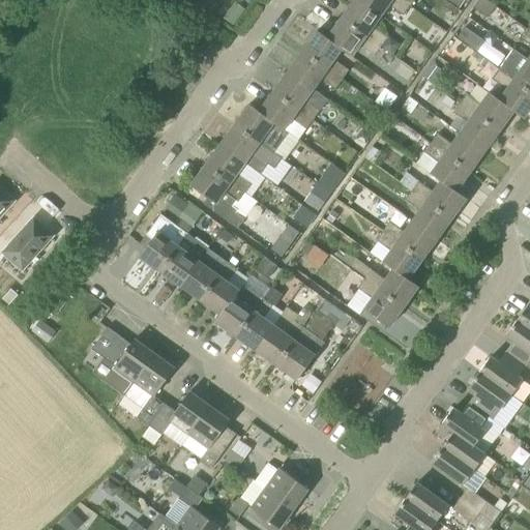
[(212,15),(218,5),(211,0),(206,0),(202,6),(212,15)]
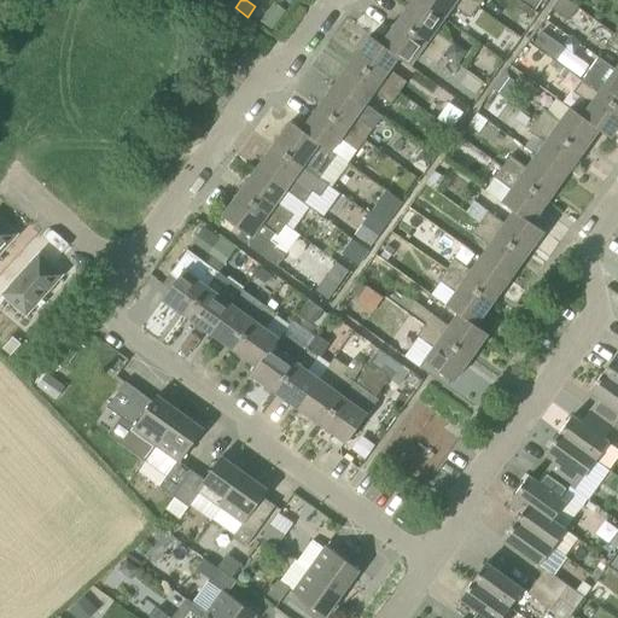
[(413,0),(412,3),(398,22),(445,54),(453,44),(436,31),(445,18),(418,0),(413,0)]
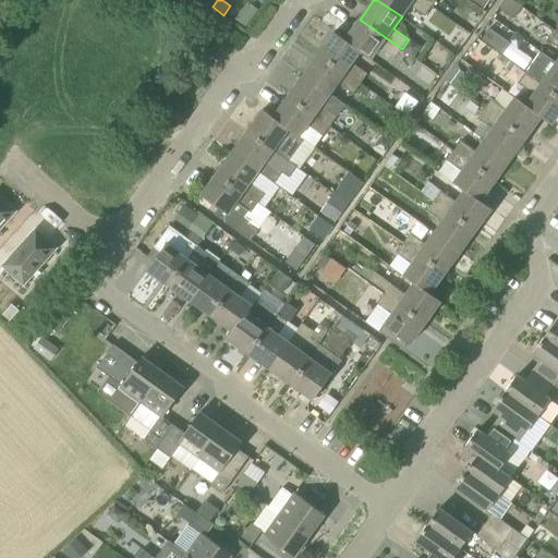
[(423,0),(377,0),(402,16),(410,5),(425,16),(432,7),(423,0)]
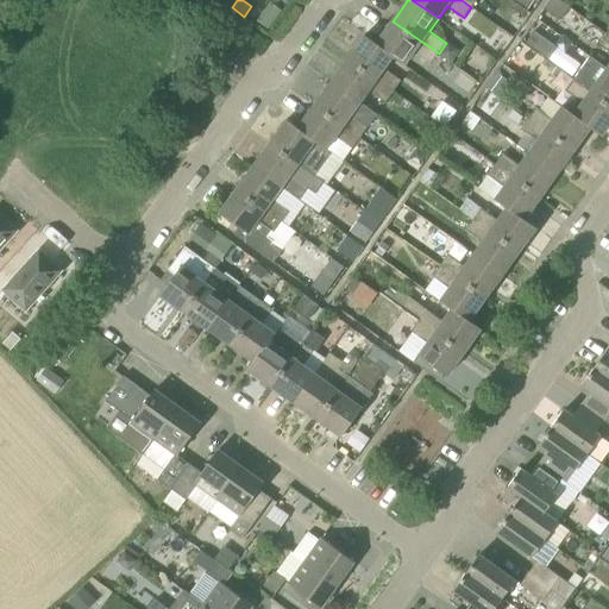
[(559,0),(550,0),(544,10),(560,22),(570,7),(559,0)]
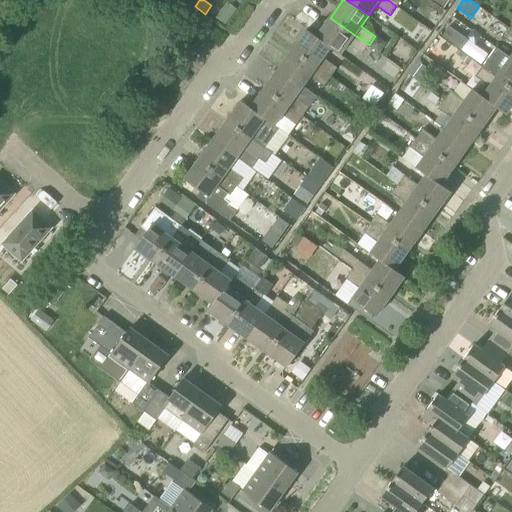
[(316,36),(316,37),(330,48),(340,55),(341,54),(348,44),(362,54),(368,45),(330,18),(316,36)]
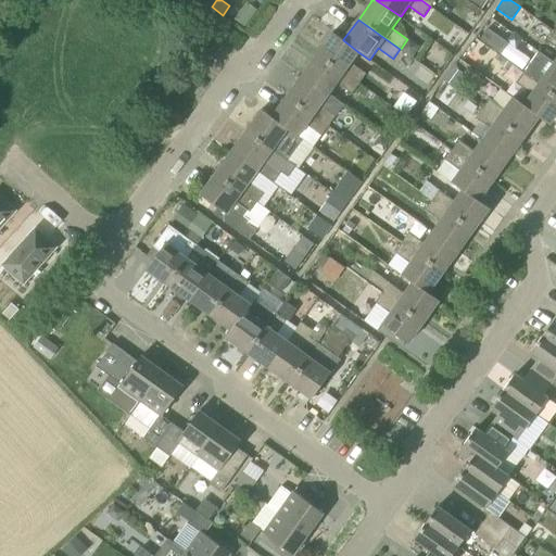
[(333,32),(317,53),(359,84),(366,74),(351,63),(358,52),(343,40),(343,39),(333,32)]
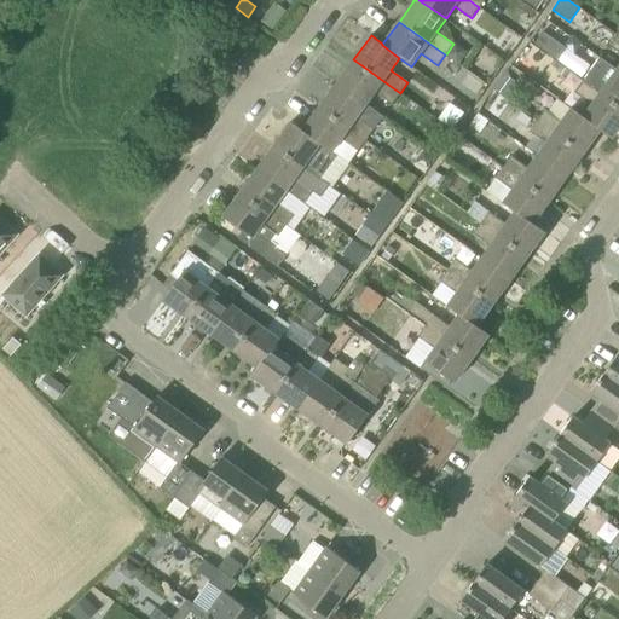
[(446,55),(445,55),(458,64),(467,53),(453,44),(446,55)]
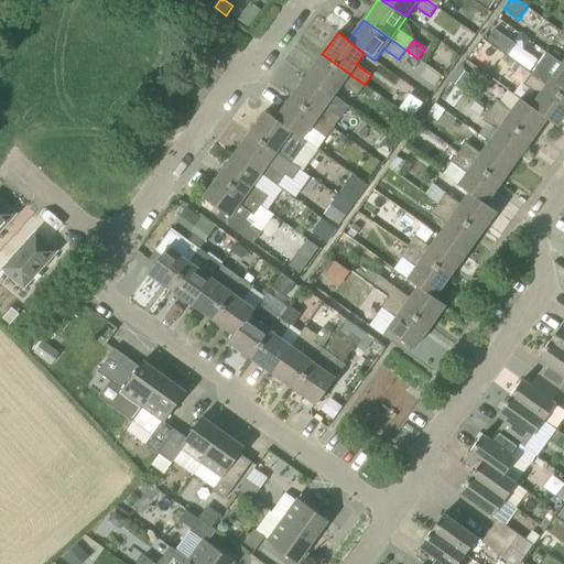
[(539,64),(531,75),(563,98),(563,65),(562,64),(546,53),(539,64)]
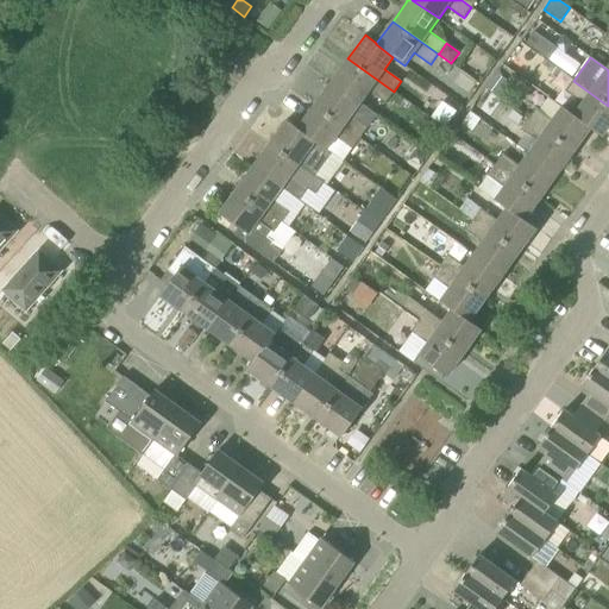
[(394,92),(347,58),(331,82),(360,104),(369,90),(385,102),(394,92)]
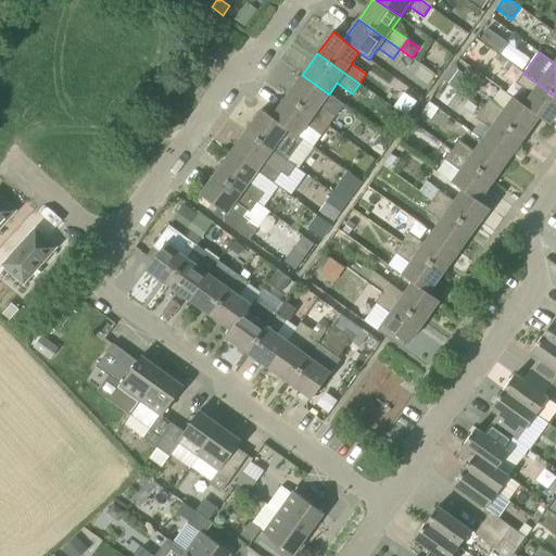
[(490,63),(507,78),(515,68),(497,53),(490,63)]
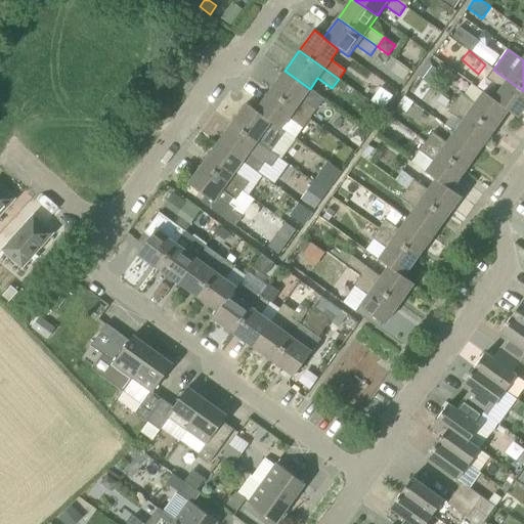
[(396,63),(391,72),(402,80),(408,72),(396,63)]
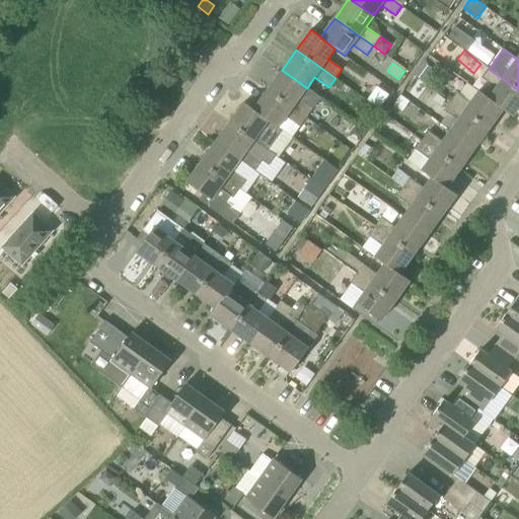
[(425,63),(416,75),(424,81),(433,68),(425,63)]
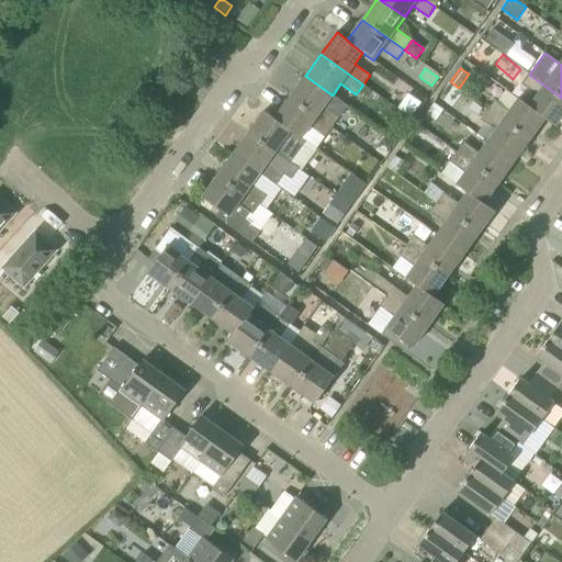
[(529,107),(544,119),(555,126),(561,116),(561,98),(529,75),(523,83),(538,94),(529,107)]
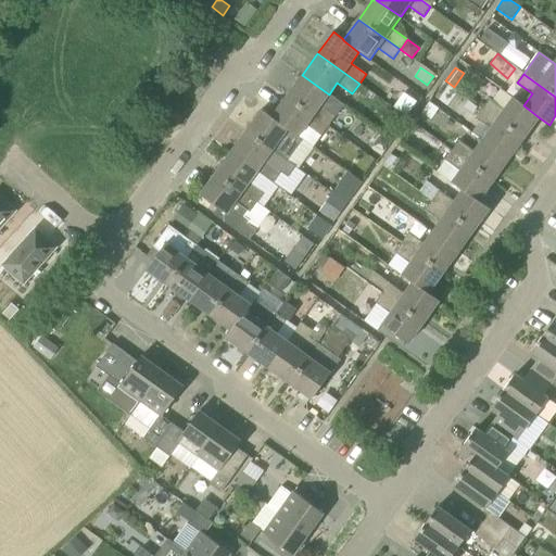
[(302,75),(287,96),(329,126),(336,116),(320,105),(329,95),(302,75)]
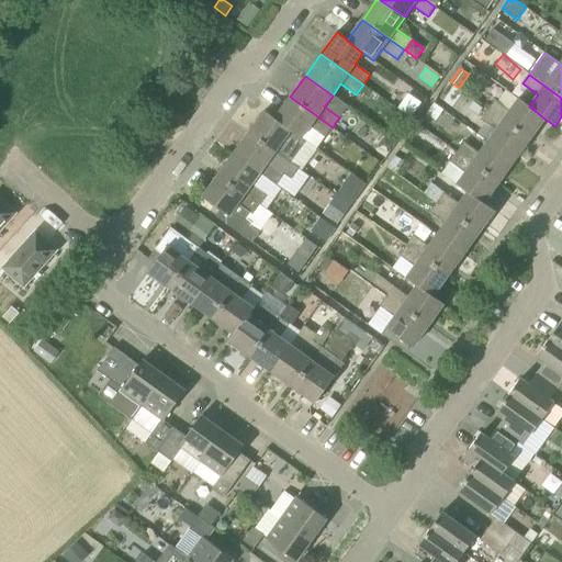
[(408,94),(397,109),(411,119),(420,103),(408,94)]
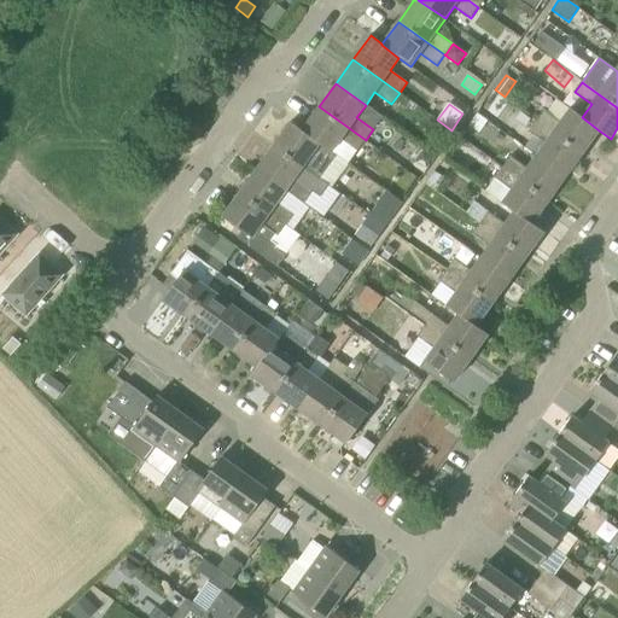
[(320,144),(349,164),(366,140),(319,106),(303,129),(320,144)]
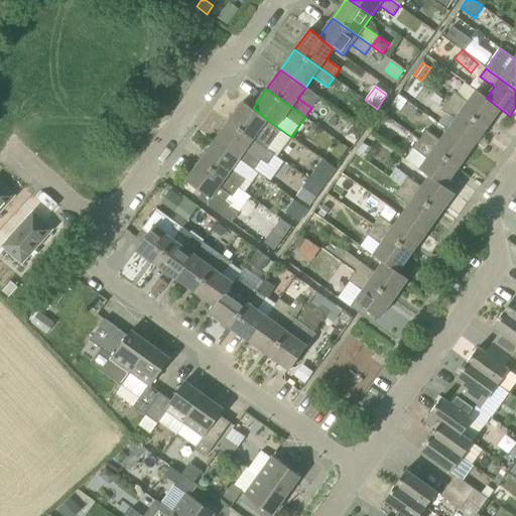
[(500,109),(486,98),(476,91),(469,101),(455,91),(447,101),(487,128),(500,109)]
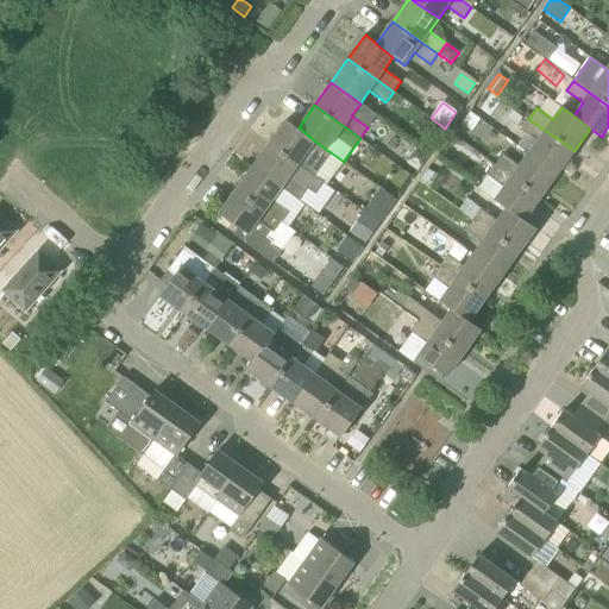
[(287,119),(270,144),(325,183),(327,184),(344,162),(315,142),(299,127),(287,119)]
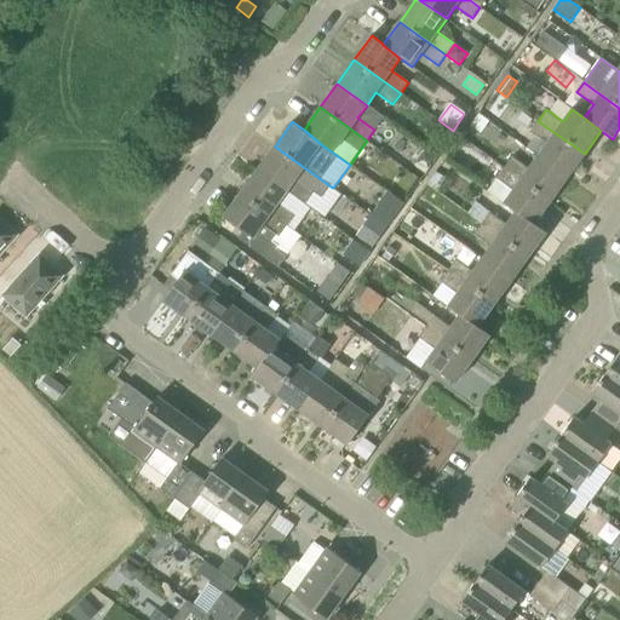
[(538,156),(568,177),(585,154),(538,121),(530,131),(547,143),(538,156)]
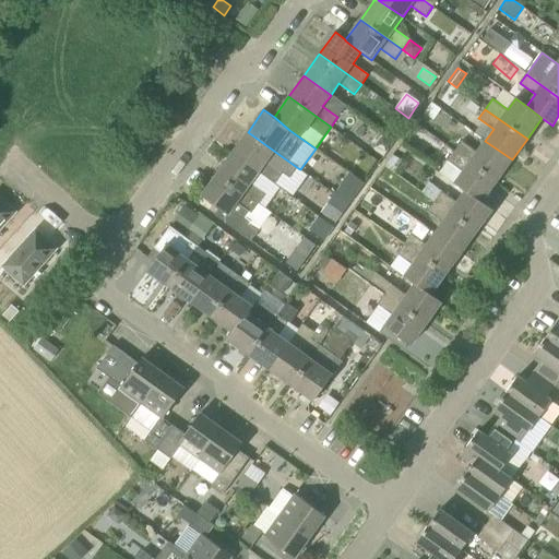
[(248,132),(233,153),(260,173),(278,186),(287,175),(296,181),(302,171),(300,169),(298,168),(248,132)]
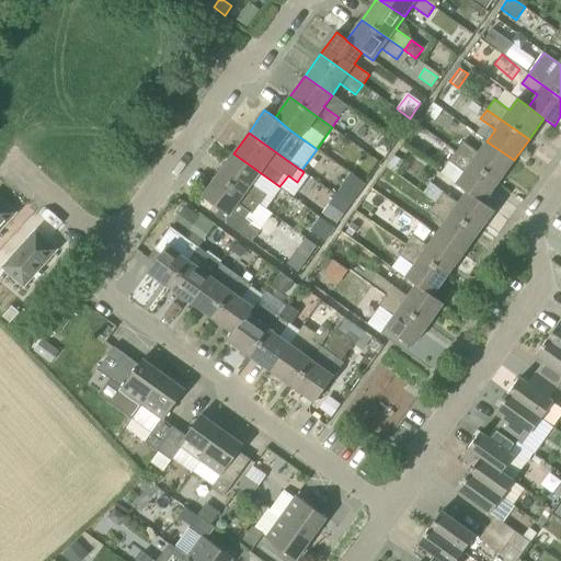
[(385,137),(381,141),(382,149),(387,152),(393,142),(385,137)]
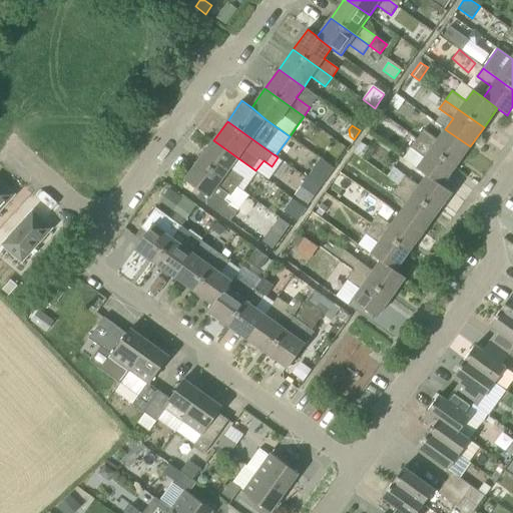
[(418,138),(456,166),(470,146),(445,129),(438,139),(424,129),(418,138)]
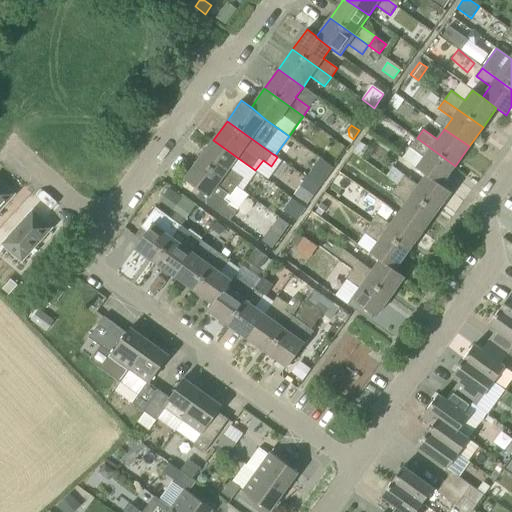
[(424,157),(417,167),(441,185),(455,166),(417,138),(410,147),(424,157)]
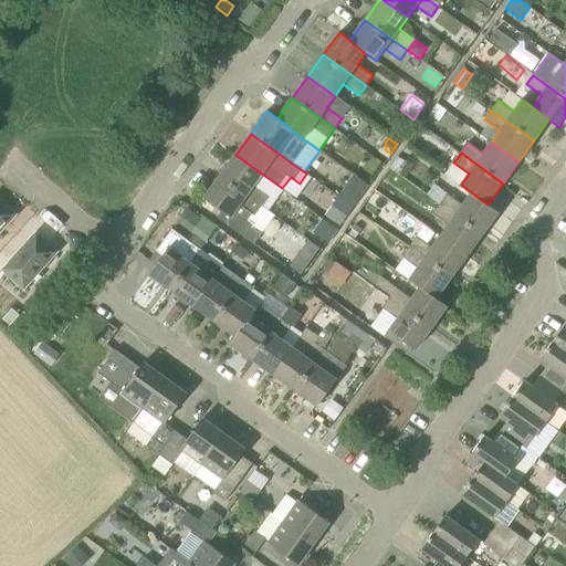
[(236,155),(220,176),(262,207),(270,197),(255,187),(263,175),(236,155)]
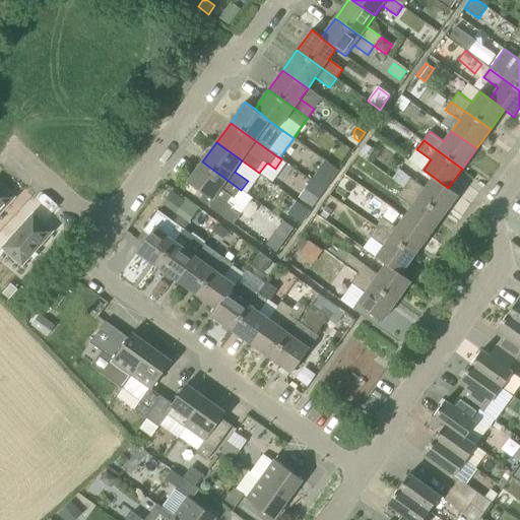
[(203,194),(201,200),(234,223),(252,198),(241,190),(202,161),(187,182),(203,194)]
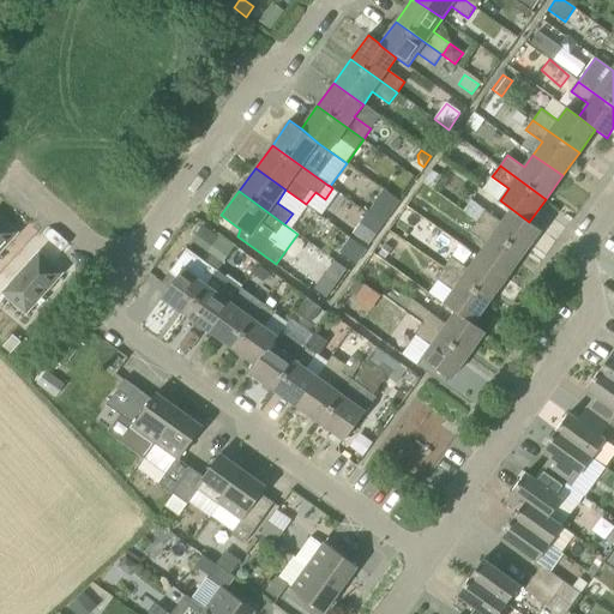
[(392,206),(377,196),(368,208),(384,218),(392,206)]
